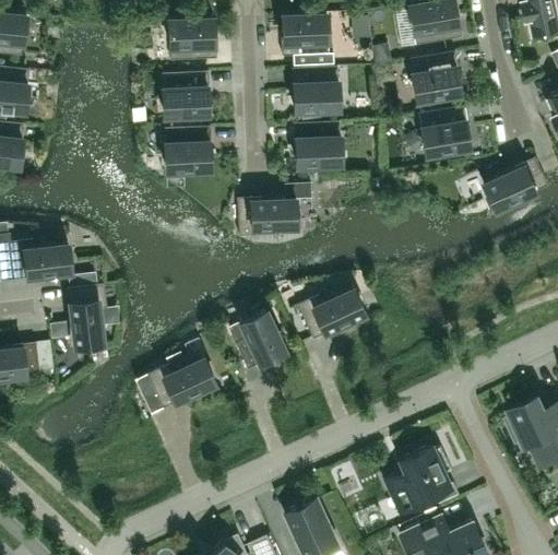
[(411,10),(394,13),(400,48),(416,45),(462,37),(461,35),(459,36),(455,16),(458,16),(458,14),(456,14),(453,0),(431,0),(410,3),(411,10)]
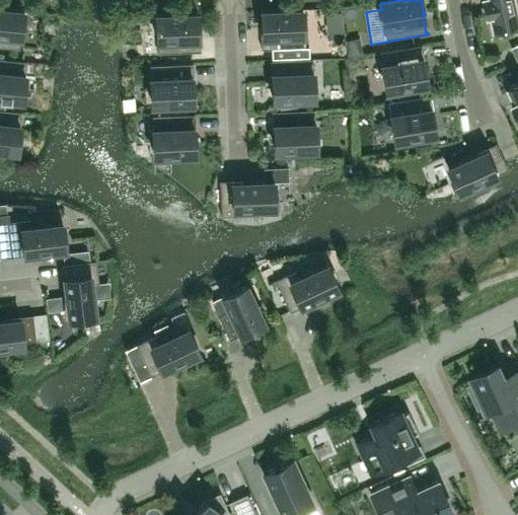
[(495,40),(517,33),(517,23),(515,10),(517,9),(517,0),(483,0),(484,4),(483,4),(485,12),(486,12),(487,16),(490,15),(495,40)]
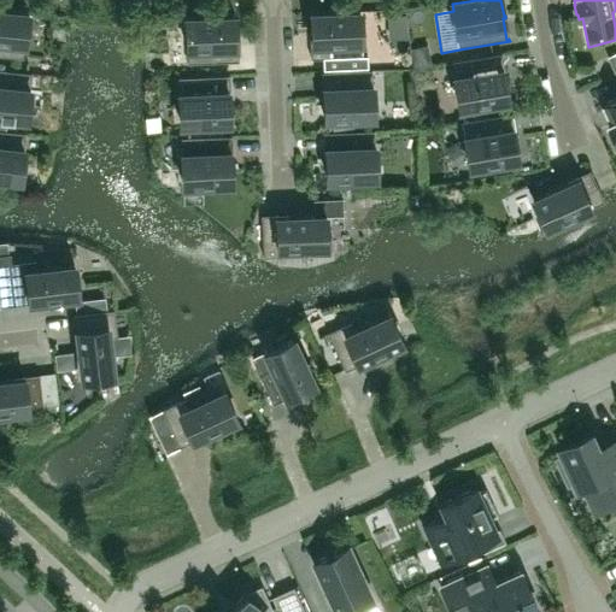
[(0,58),(24,62),(29,16),(0,12),(0,58)]
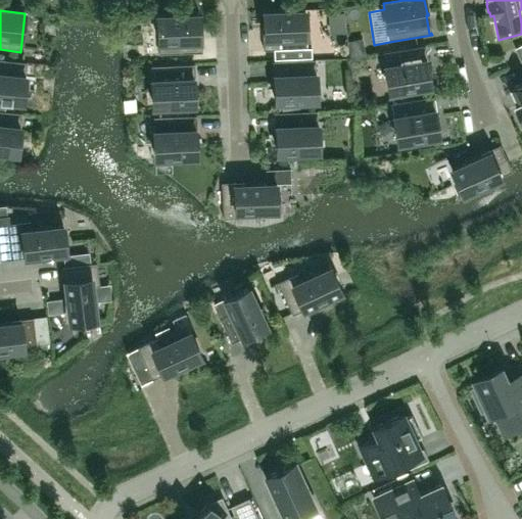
[(263,31),(263,32),(265,32),(266,50),(264,51),(264,52),(306,51),(305,11),(264,13),(265,31),(263,31)]
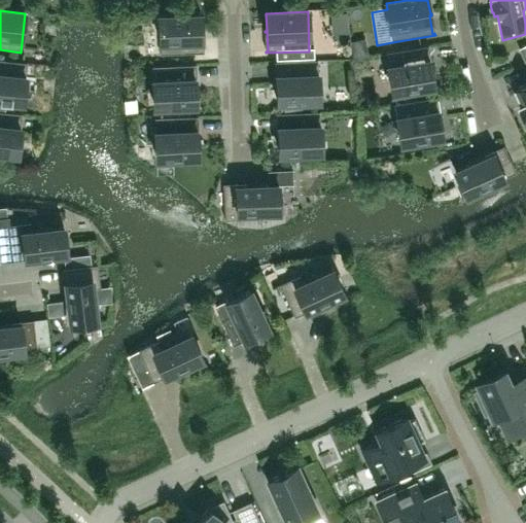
[(201,35),(203,35),(203,33),(202,33),(201,15),(159,18),(161,57),(204,56),(204,54),(202,54),(201,35)]
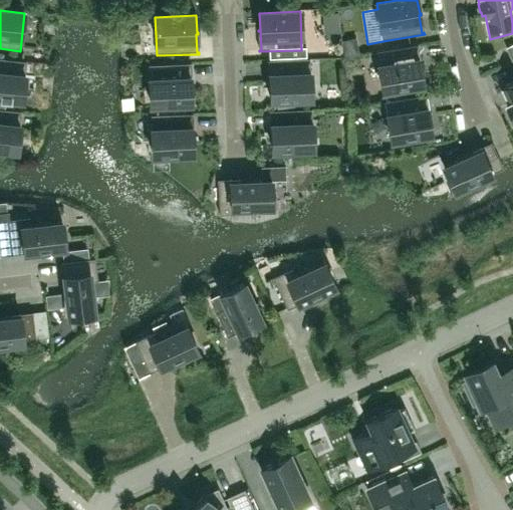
[(138,58),(154,57),(152,27),(136,27),(138,58)]
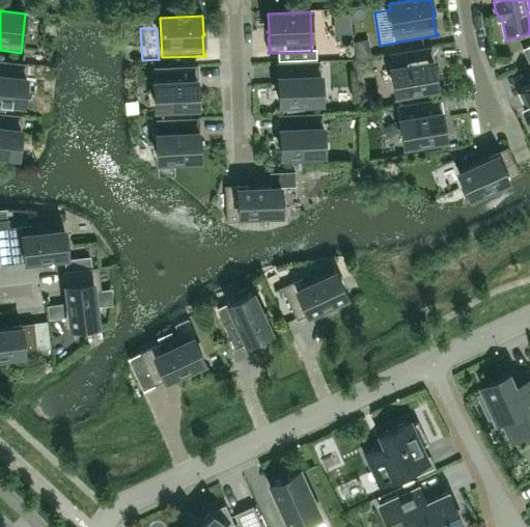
[(353,46),(356,62),(371,59),(368,43),(353,46)]
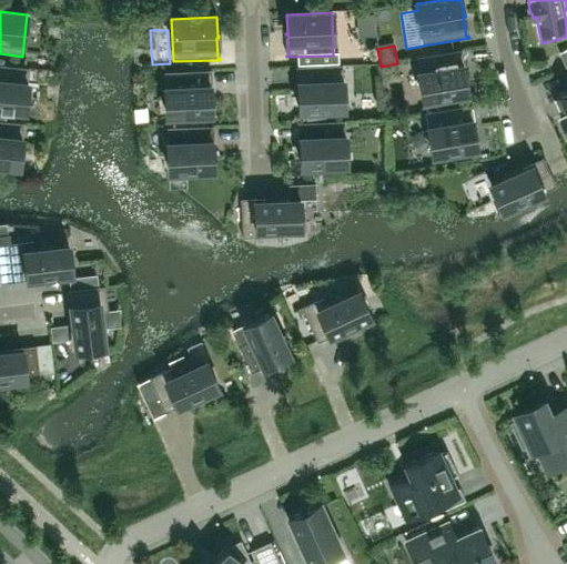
[(466,76),(466,74),(464,74),(461,54),(463,54),(463,52),(416,60),(424,102),(466,94),(468,94),(465,77),(466,76)]
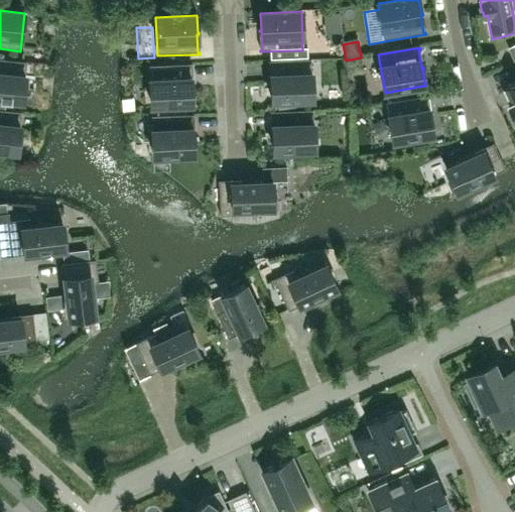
[(0,100),(23,102),(25,77),(26,65),(0,60),(0,100)]
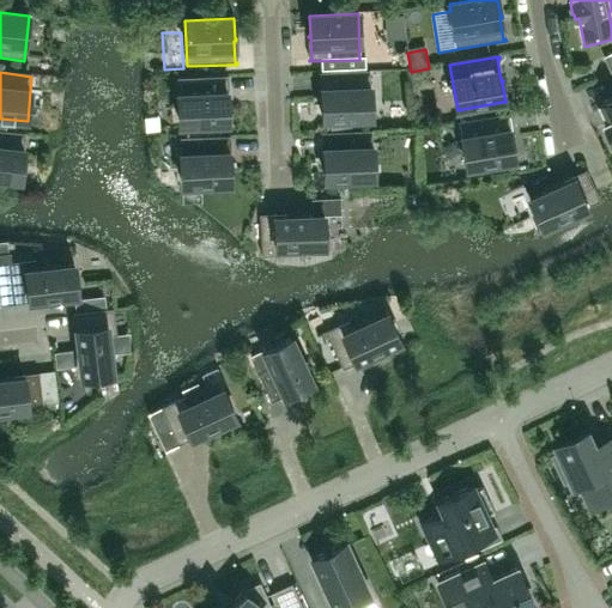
[(371,119),(370,87),(370,73),(320,76),(320,78),(322,78),(323,99),(320,99),(320,101),(322,101),(322,121),(325,121),(371,119)]
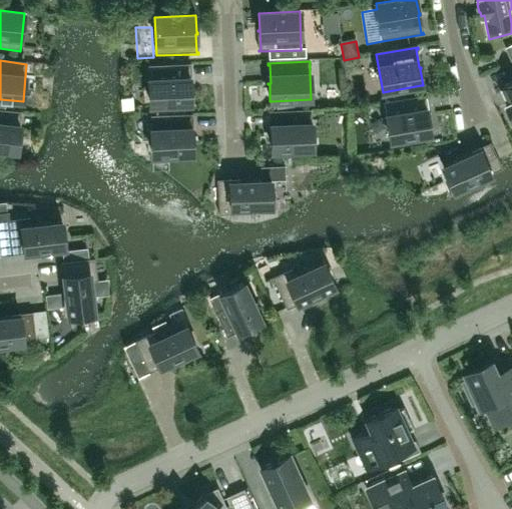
[(189,68),(191,68),(191,66),(148,68),(150,106),(189,104),(191,104),(190,88),(192,87),(191,86),(189,86),(189,68)]
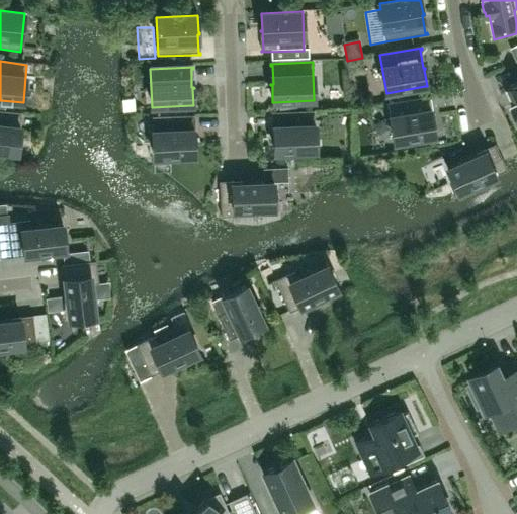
[(516,85),(507,90),(513,103),(514,105),(510,106),(512,110),(511,110),(515,117),(516,119),(516,85)]
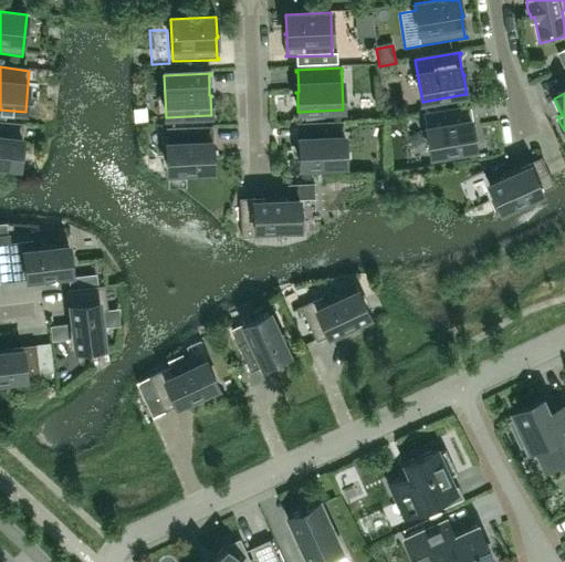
[(474,131),(473,128),(471,129),(468,110),(470,110),(470,107),(425,115),(431,156),(473,149),(474,149),(475,149),(472,131),(474,131)]
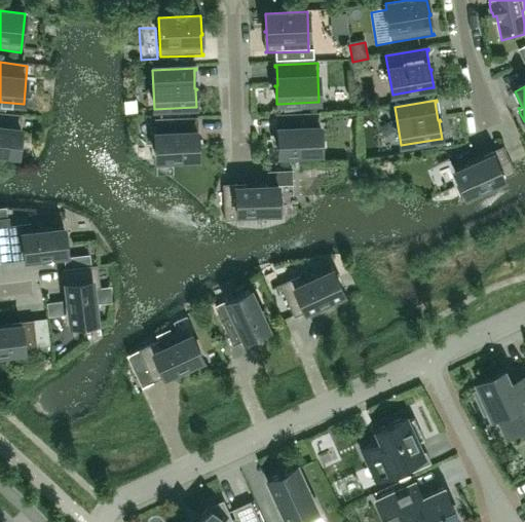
[(0,153),(17,155),(21,129),(22,117),(0,114),(0,153)]
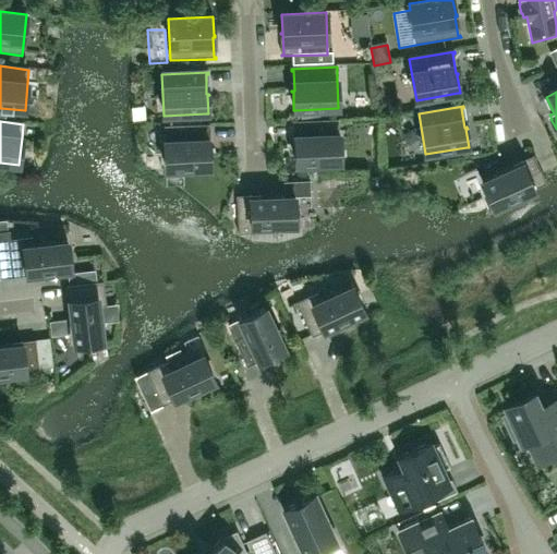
[(340,163),(339,135),(339,121),(293,123),(293,125),(295,125),(297,145),(293,145),(293,147),(295,147),(295,165),(298,165),(340,163)]
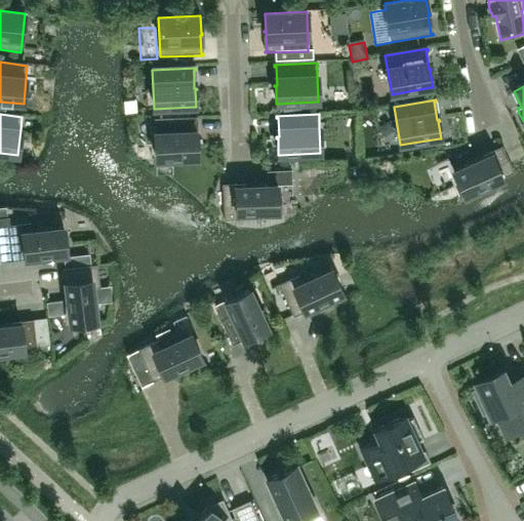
[(199,142),(198,139),(196,139),(196,121),(198,121),(198,119),(161,121),(161,133),(155,133),(156,160),(196,158),(198,158),(197,142),(199,142)]
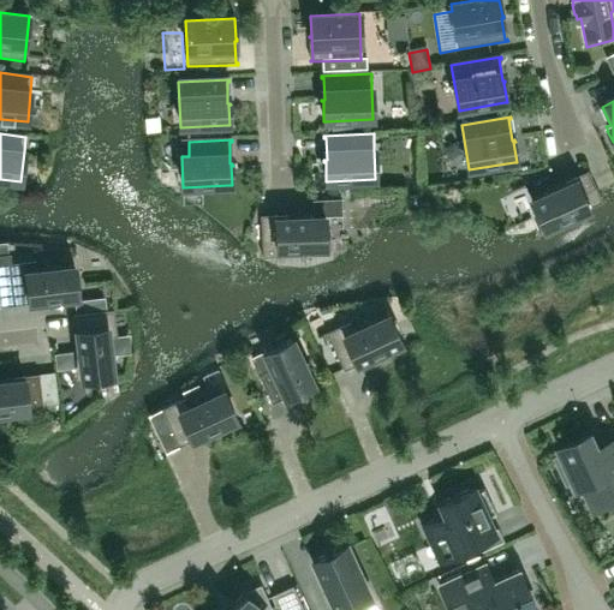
[(589,173),(586,174),(588,177),(568,185),(567,183),(565,184),(566,185),(531,201),(538,216),(535,217),(541,231),(588,209),(602,203),(598,195),(589,173)]
